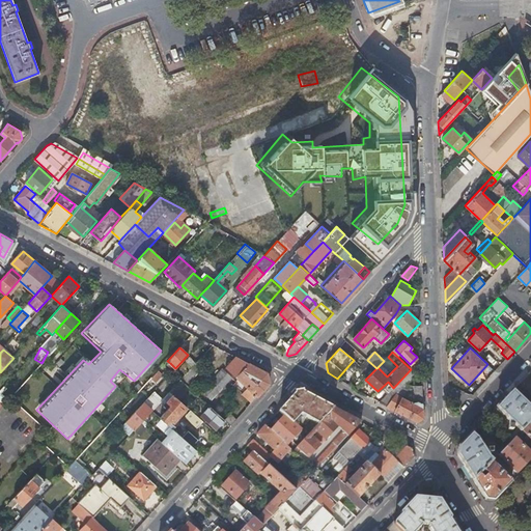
[(185,374),(195,363),(190,358),(178,369),(185,374)]
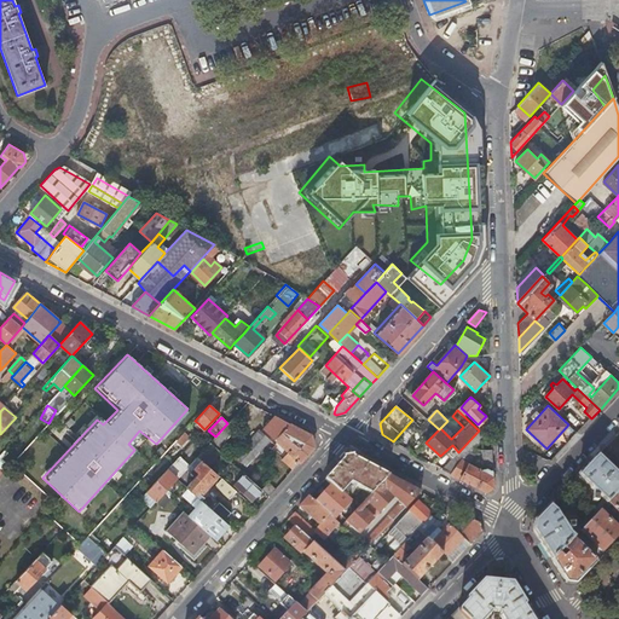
[(283,460),(294,469),(313,447),(311,435),(278,418),(266,431),(287,450),(284,453),(285,455),(283,460)]
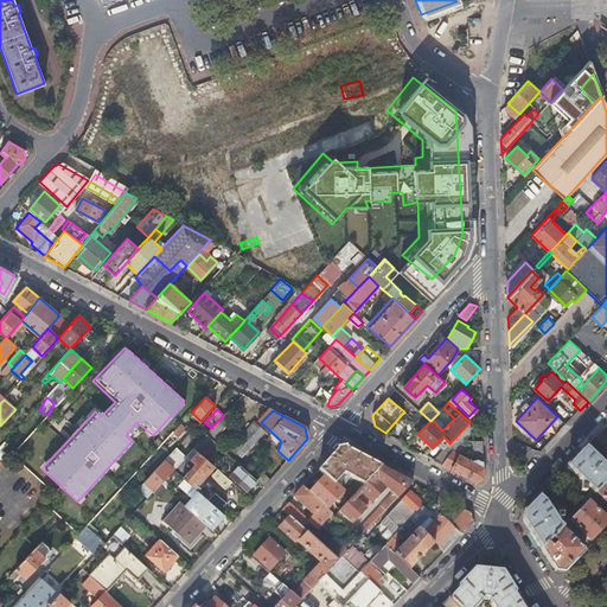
[(210,439),(212,440),(232,419),(227,413),(223,415),(211,428),(206,434),(210,439)]
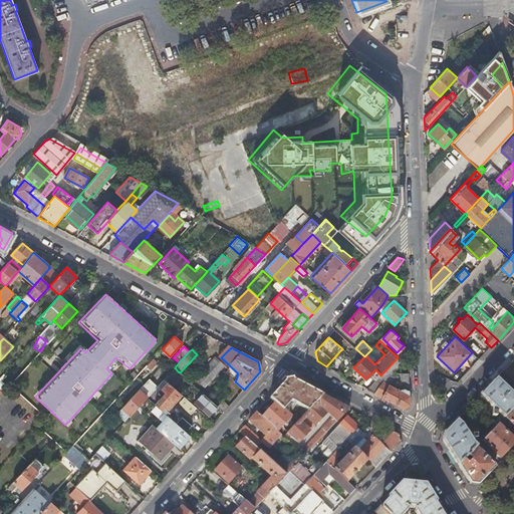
[(406,353),(404,351),(398,357),(397,358),(400,361),(406,353)]
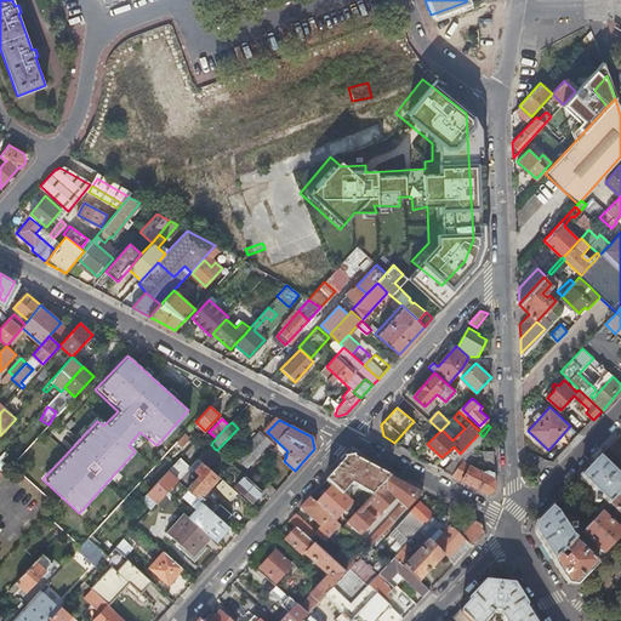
[(261,433),(238,459),(246,466),(269,442),(261,433)]
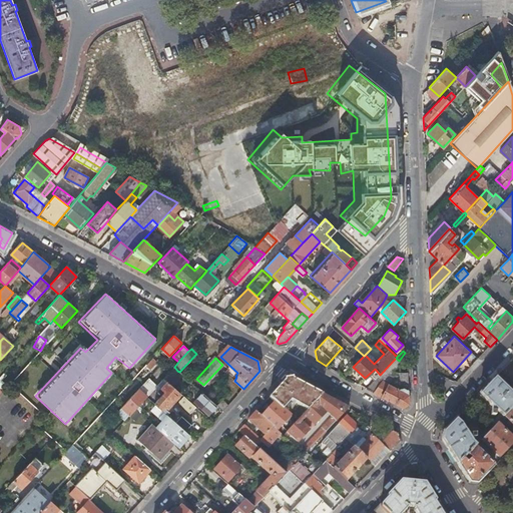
[(401,363),(399,361),(396,358),(380,375),(378,377),(382,381),(383,382),(401,363)]
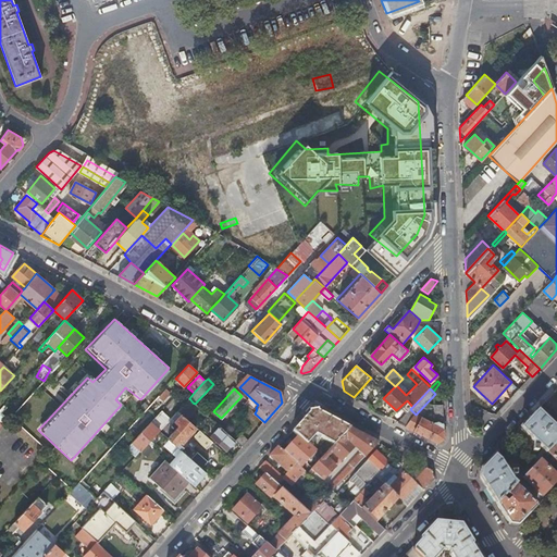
[(163,392),(159,396),(164,401),(168,396),(163,392)]
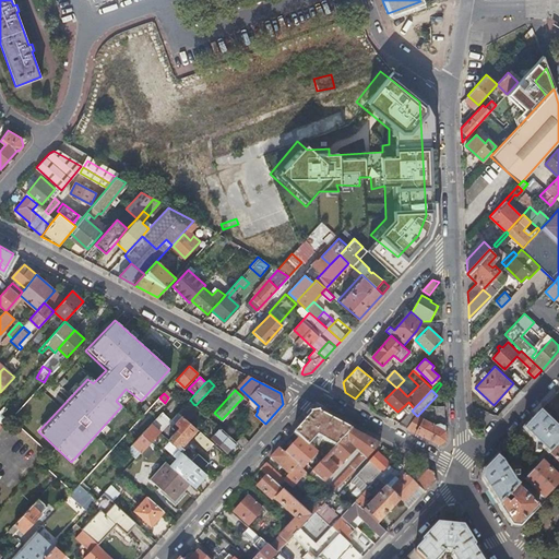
[(178,412),(183,416),(191,407),(193,404),(190,400),(178,412)]
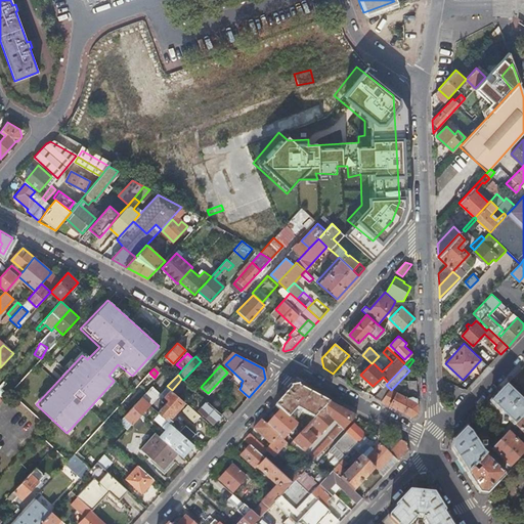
[(418,398),(417,382),(409,382),(410,397),(412,396),(418,398)]
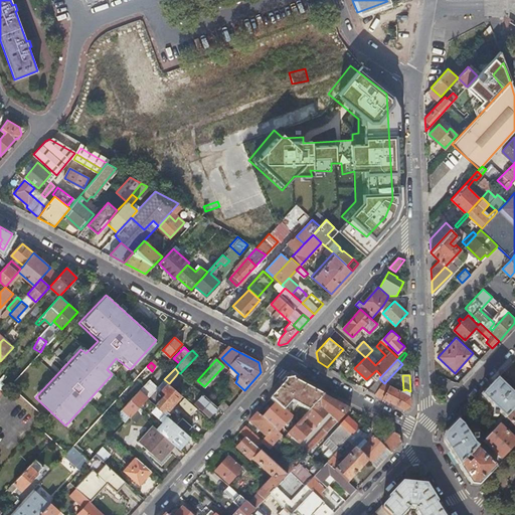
[(368,390),(376,395),(383,382),(379,378),(368,390)]
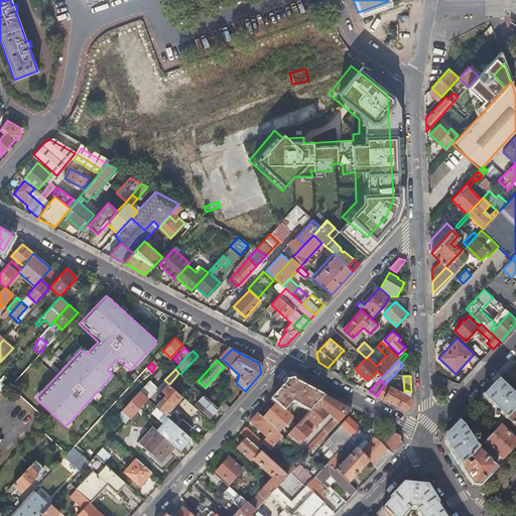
[(150,380),(123,409),(131,416),(136,411),(147,399),(153,393),(158,387),(150,380)]
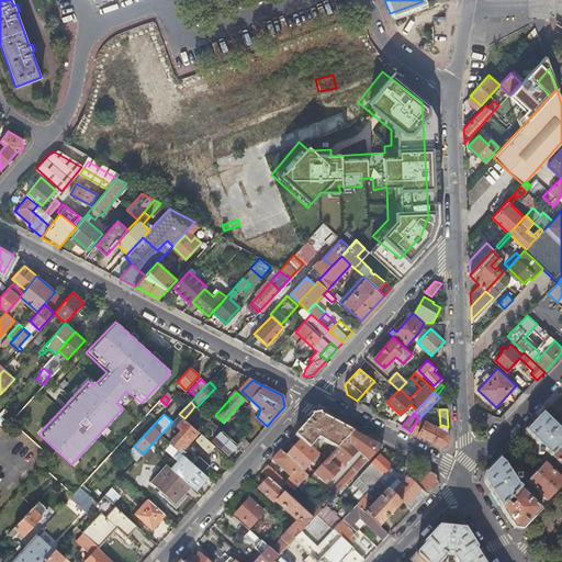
[(179,451),(198,431),(184,418),(179,414),(173,420),(177,425),(176,426),(177,426),(176,430),(178,433),(173,437),(171,434),(172,433),(167,428),(160,435),(165,439),(179,451)]
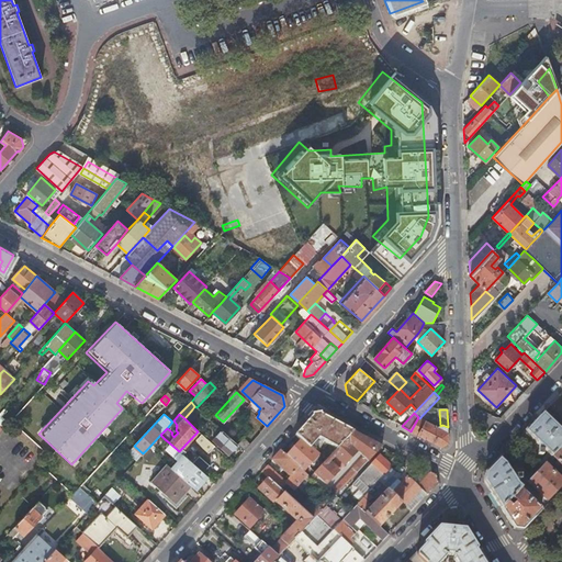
[(551,458),(561,446),(561,430),(542,414),(525,433),(539,446),(538,454),(543,456),(544,451),(551,458)]
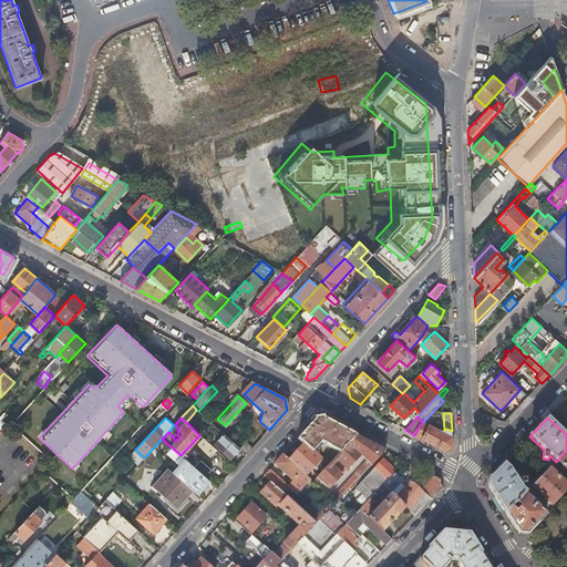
[(340,453),(356,435),(325,419),(316,421),(298,440),(305,444),(312,452),(321,443),(340,453)]
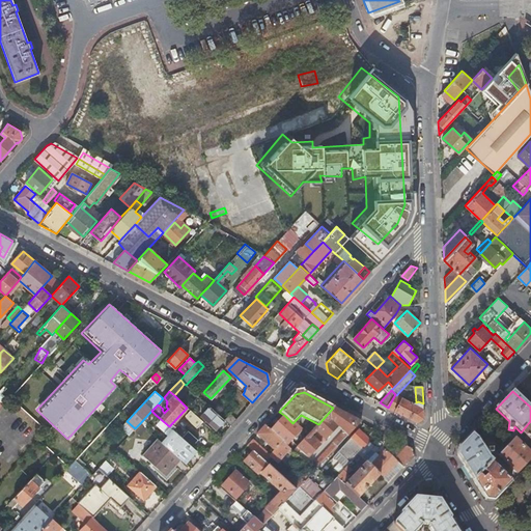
[(418,401),(416,402),(413,403),(396,395),(395,394),(388,408),(417,422),(424,418),(423,403),(418,401)]
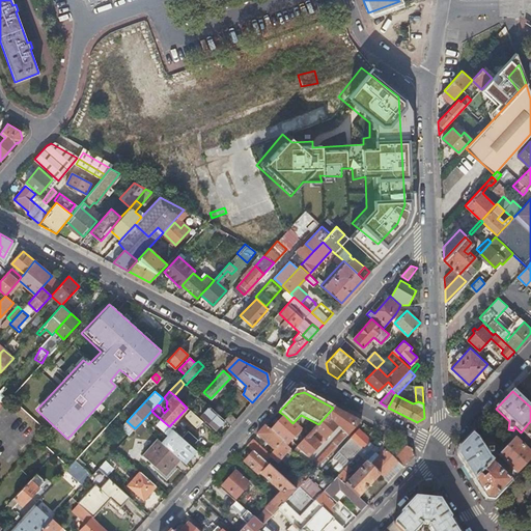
[(218,431),(226,422),(224,420),(210,407),(200,416),(218,431)]
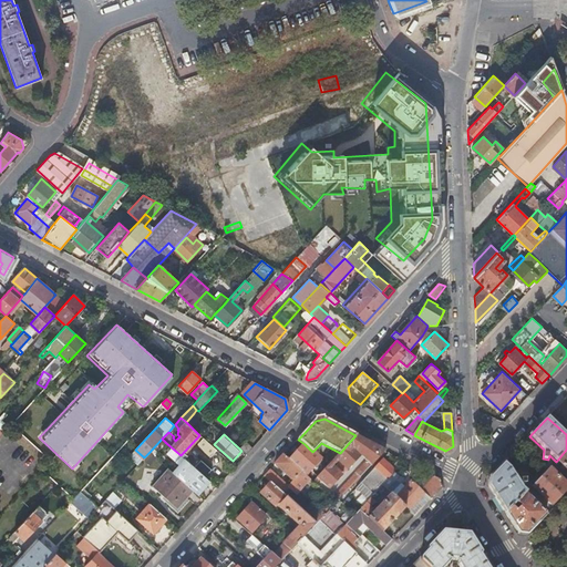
[(342,496),(385,451),(356,435),(340,453),(328,466),(317,477),(329,490),(341,475),(332,466),(337,462),(347,470),(360,456),(366,462),(338,492),(342,496)]
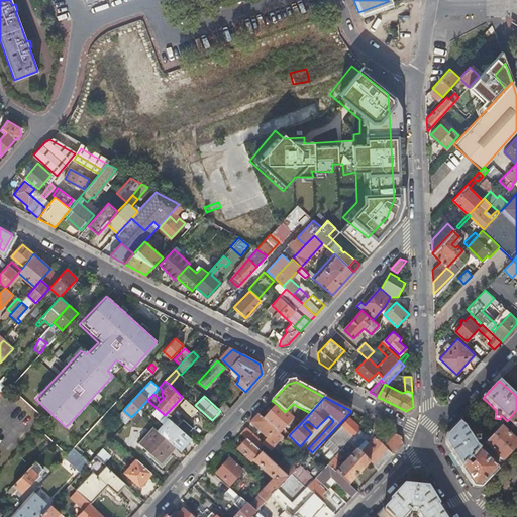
[(147,400),(136,412),(140,415),(151,404),(147,400)]
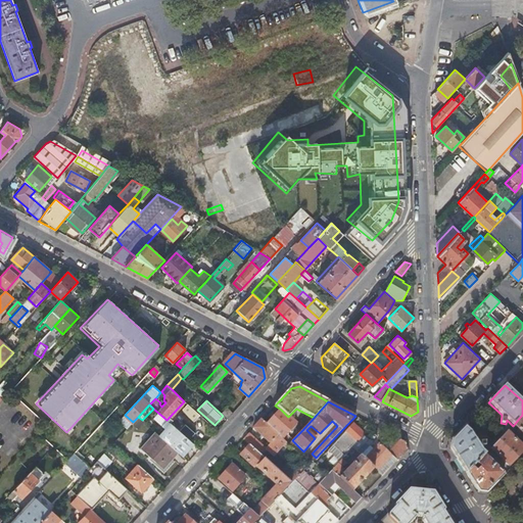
[(193,423),(199,416),(187,405),(182,410),(183,413),(193,423)]
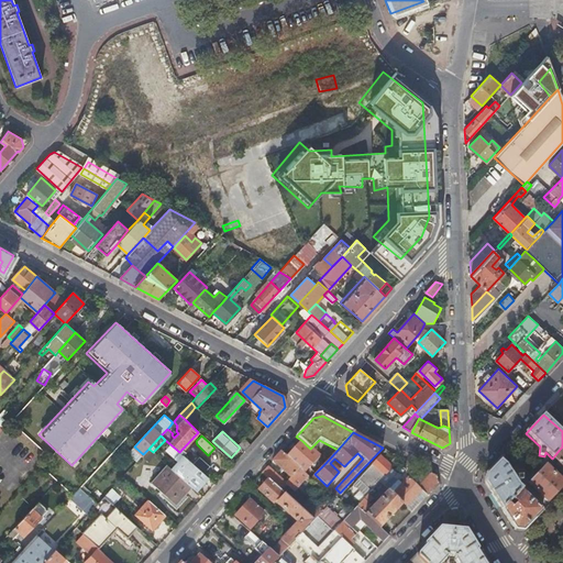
[(240,448),(244,452),(251,445),(243,439),(238,445),(240,448)]
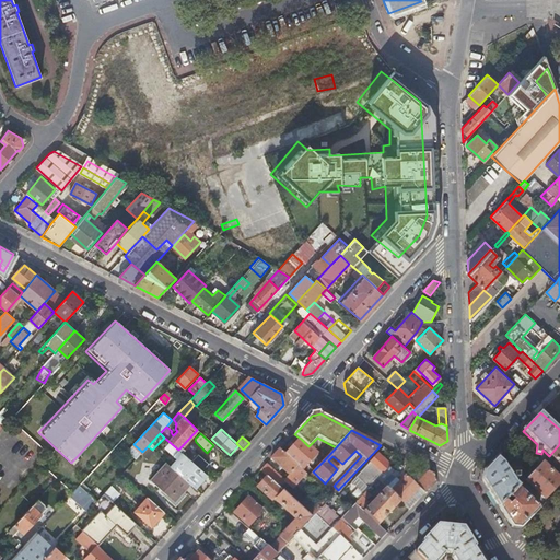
[(317,454),(308,446),(301,439),(286,455),(302,469),(317,454)]
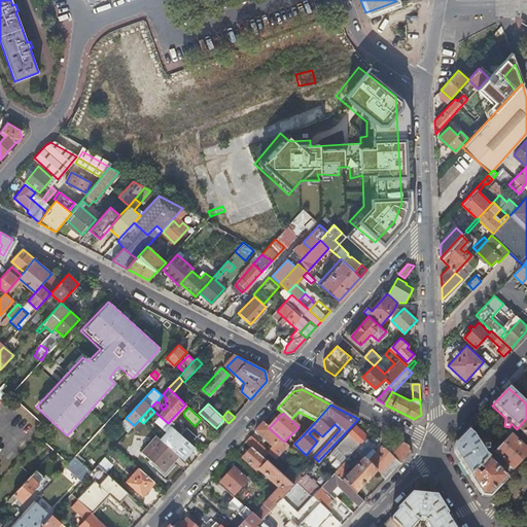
[(526,418),(517,429),(515,431),(517,434),(519,432),(519,431),(520,430),(526,436),(526,418)]
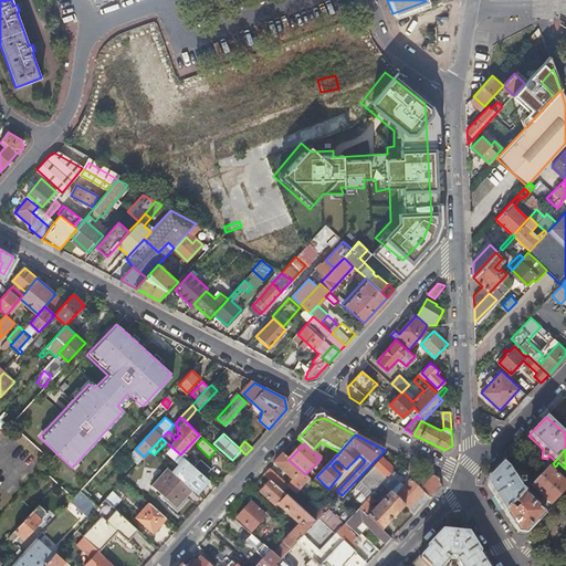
[(149,451),(144,457),(149,462),(155,456),(154,454),(149,451)]
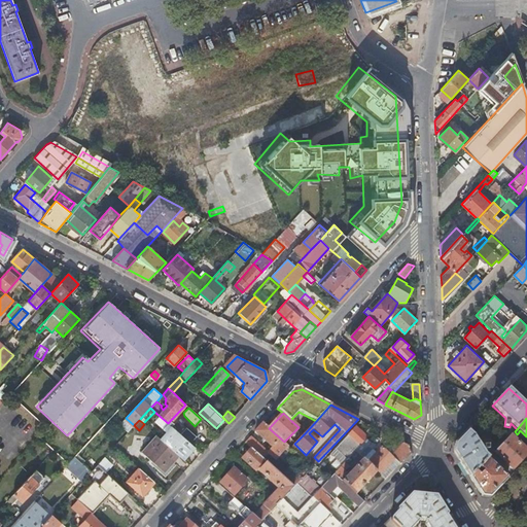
[(266,451),(251,437),(245,444),(251,449),(264,460),(270,454),(275,460),(288,446),(284,442),(269,428),(264,423),(255,432),(271,446),(266,451)]
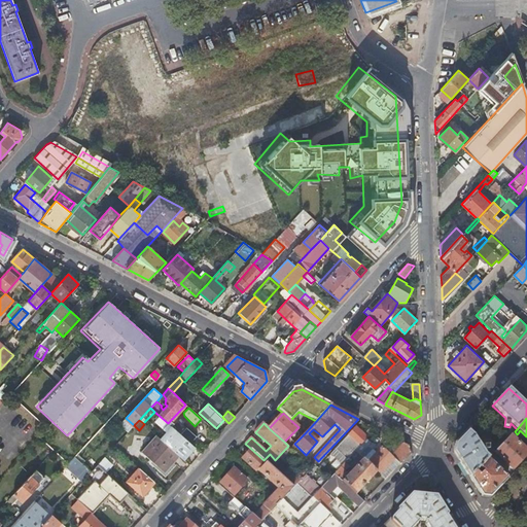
[(171,426),(189,444),(196,437),(185,428),(182,432),(174,424),(171,426)]
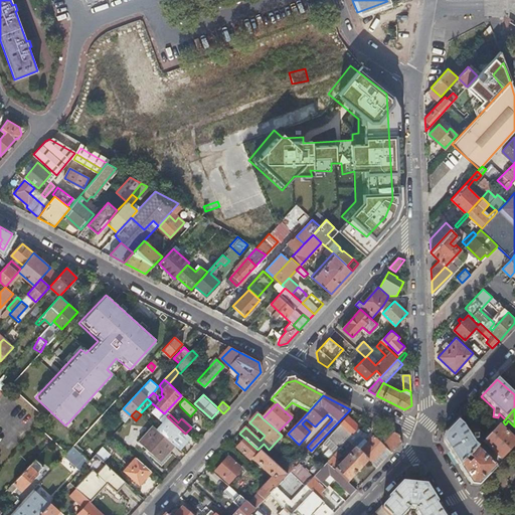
[(174,446),(178,449),(179,448),(181,450),(185,445),(184,444),(189,437),(185,434),(167,416),(162,421),(165,424),(159,432),(174,446)]
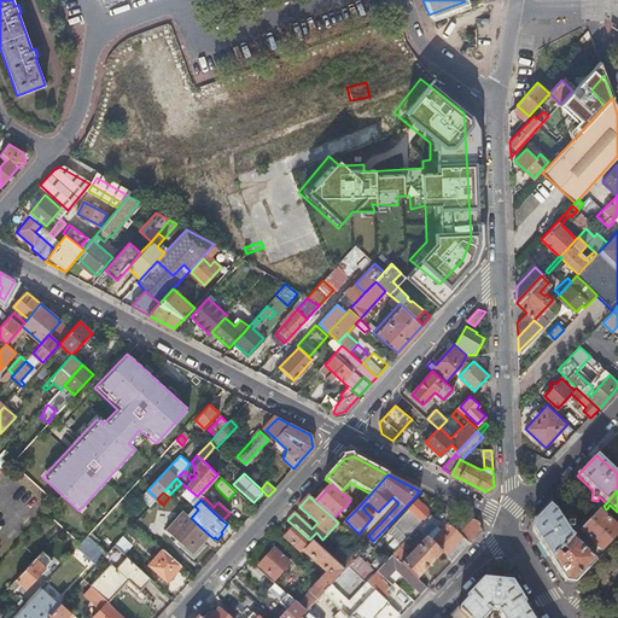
[(408,538),(431,513),(417,500),(394,525),(408,538)]
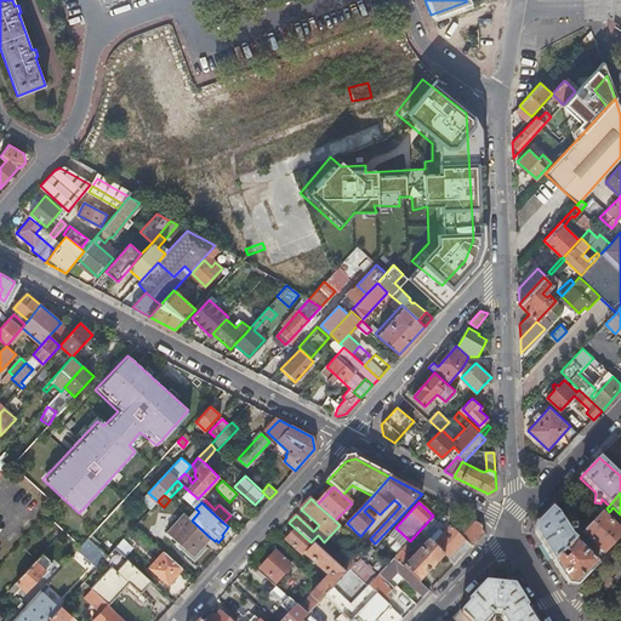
[(558,513),(552,508),(537,524),(535,533),(554,563),(577,539),(575,535),(571,535),(569,533),(570,530),(575,530),(575,525),(565,525),(558,513)]
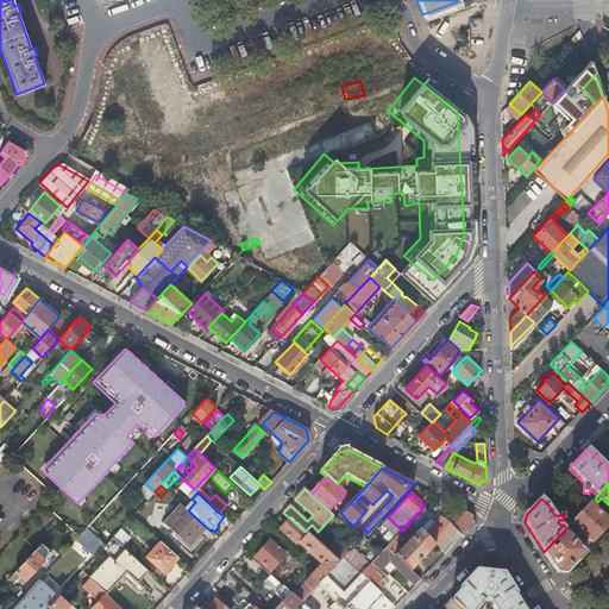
[(597,502),(595,498),(571,523),(573,525),(591,542),(608,525),(608,520),(608,519),(608,516),(606,514),(603,516),(600,513),(602,510),(597,506),(595,507),(594,506),(597,502)]
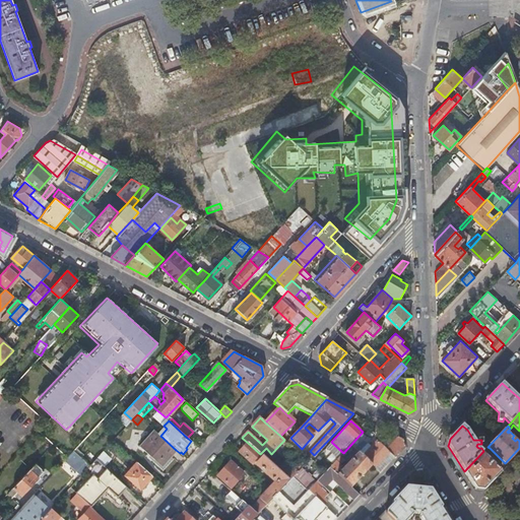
[(161,466),(176,450),(160,436),(154,430),(140,446),(161,466)]
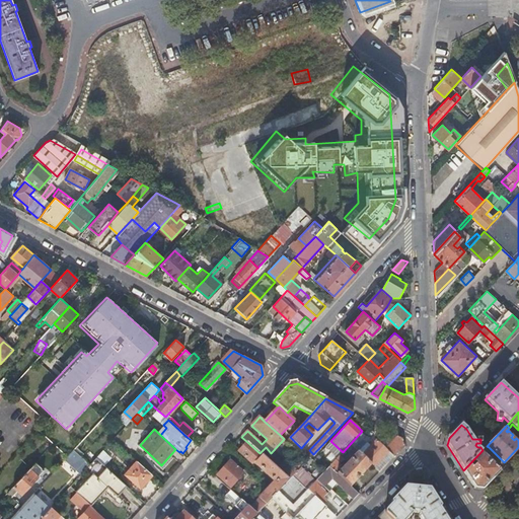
[(403,440),(397,436),(386,448),(377,440),(362,455),(372,465),(374,467),(388,452),(394,457),(404,447),(403,440)]
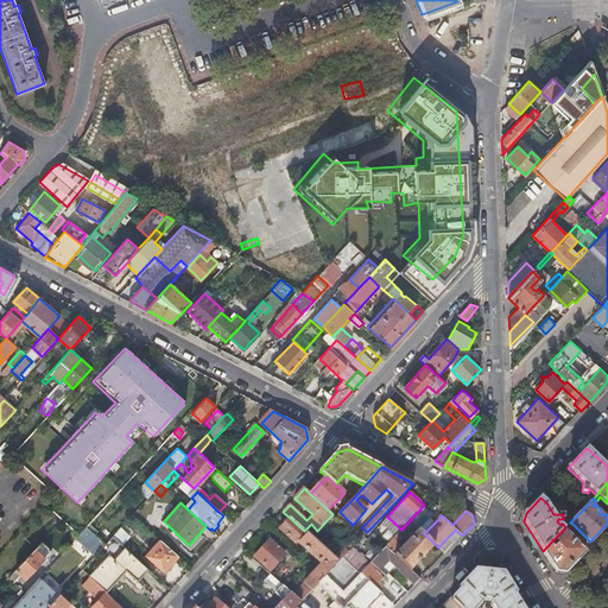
[(83,530),(67,514),(62,519),(78,536),(83,530)]
